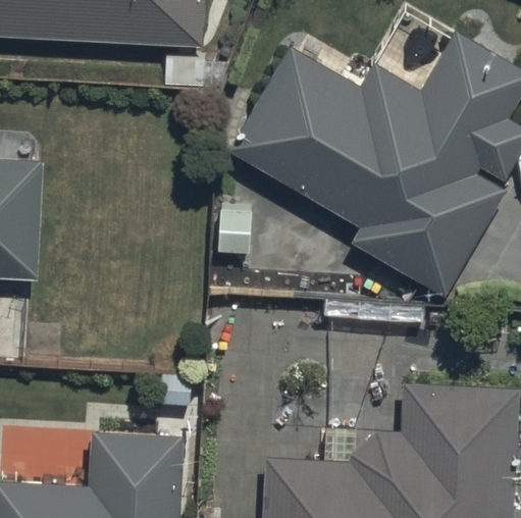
[(0,36),(205,49),(206,0),(0,0),(0,36)]
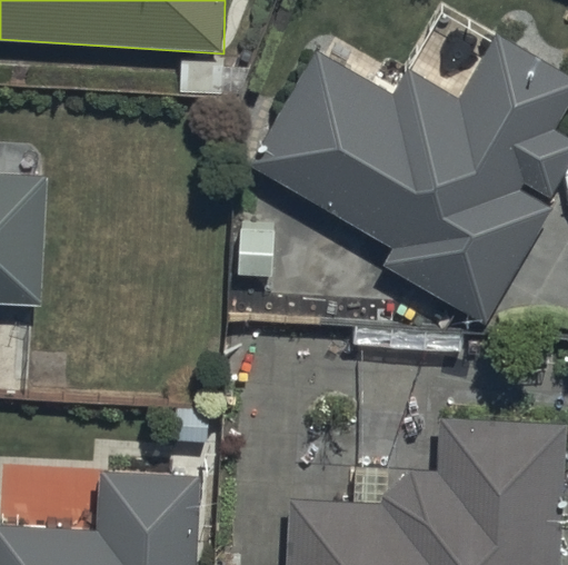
[(395,97),(317,49),(252,165),(391,248),(382,261),(486,323),(549,210),(517,192),(524,181),(551,197),(567,165),(567,137),(555,130),(567,106),(567,76),(495,36),(459,98),(409,70),(395,97)]
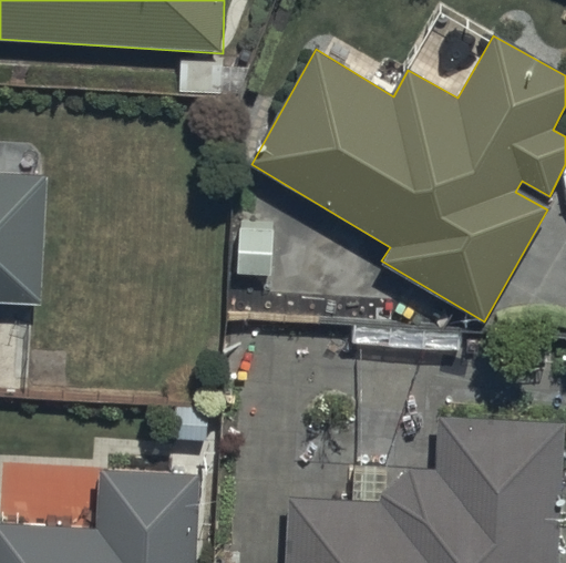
[(0,302),(43,304),(49,175),(0,173),(0,302)]
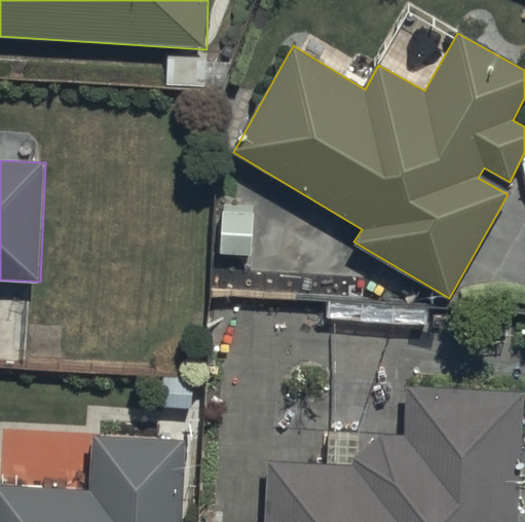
[(516,521),(523,394),(406,387),(405,434),(376,433),(350,464),(266,461),(264,521),(516,521)]
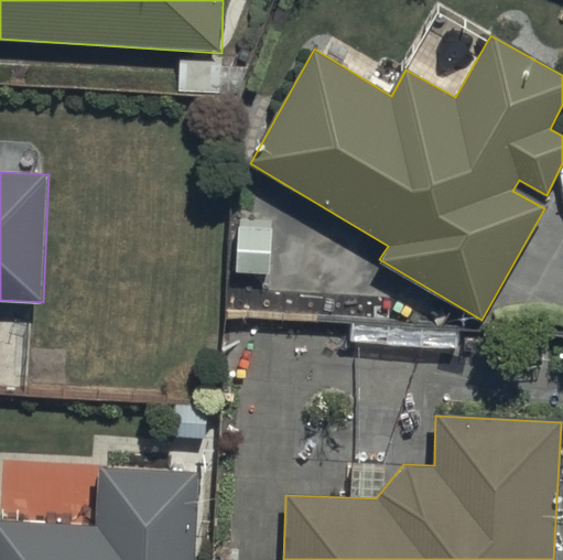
[(94,528),(0,523),(0,559),(193,559),(198,473),(97,466),(94,528)]
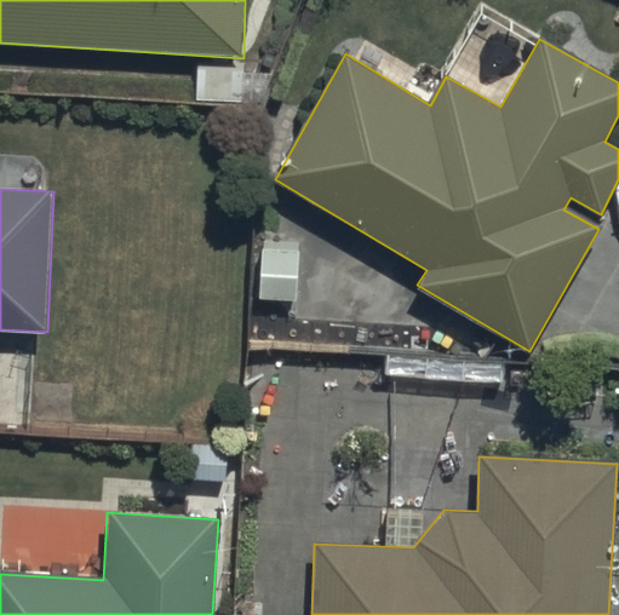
All buildings are outlined.
